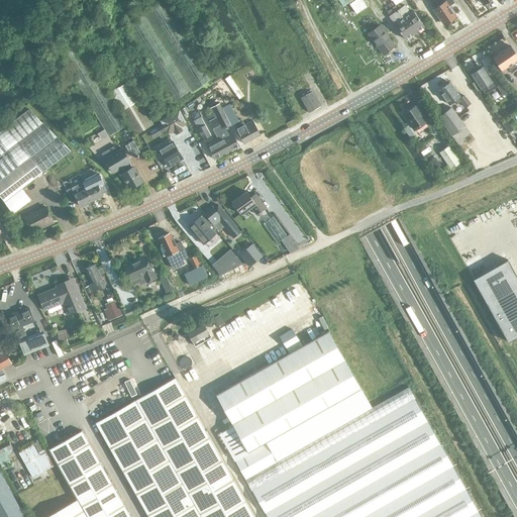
[(212,78),(163,0),(160,0),(123,22),(172,102),(190,91),(192,93),(212,78)]
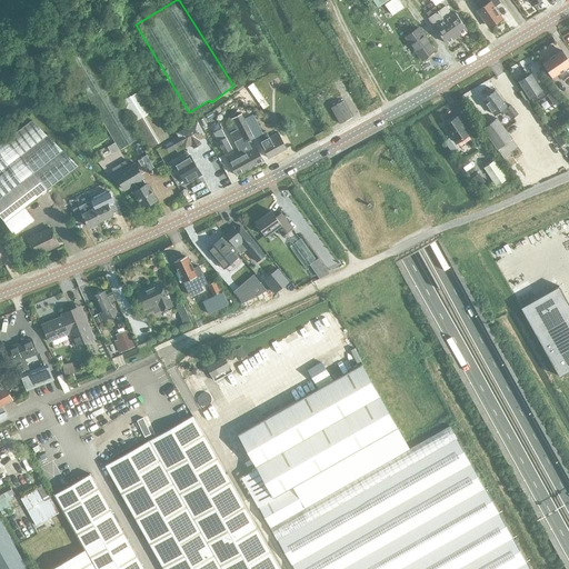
[(398,0),(390,0),(385,5),(392,16),(403,8),(398,0)]
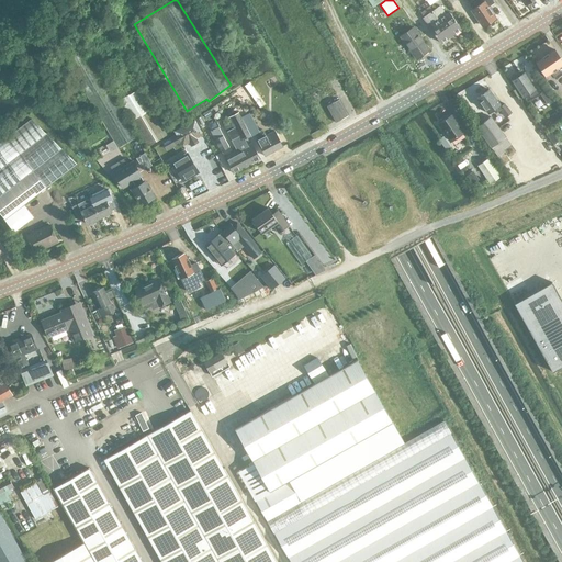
[(472,10),(484,26),(495,19),(487,7),(494,2),(492,0),(472,0),(469,3),(473,9),(472,10)]
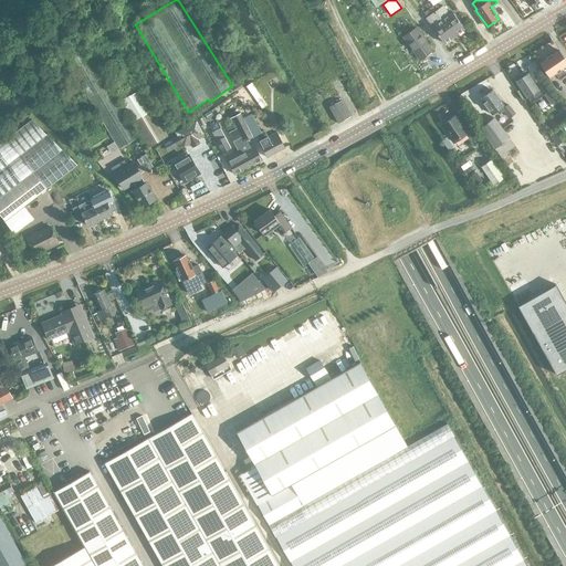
[(437,11),(453,35),(457,33),(458,35),(464,31),(463,29),(464,28),(452,12),(450,14),(443,6),(437,11)]
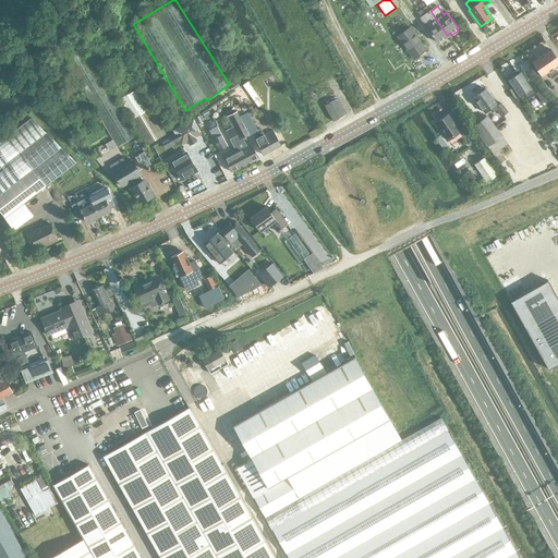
[(426,26),(437,43),(438,41),(439,44),(446,39),(445,37),(447,35),(431,11),(421,17),(426,26)]
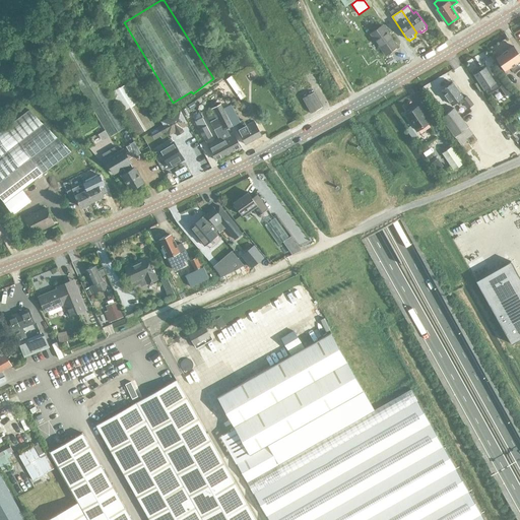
[(382,24),(370,33),(386,55),(398,47),(382,24)]
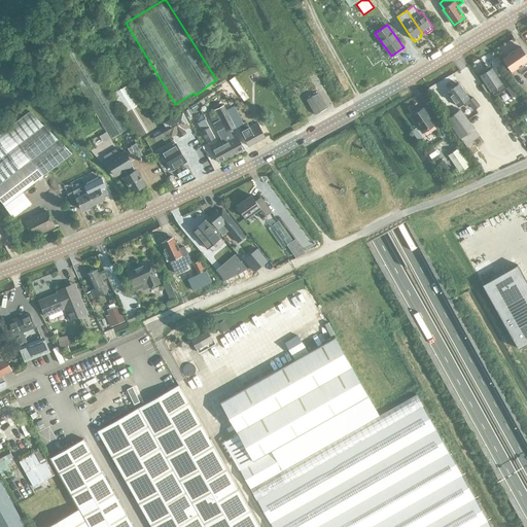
[(55,46),(110,139),(129,128),(75,37),(55,46)]
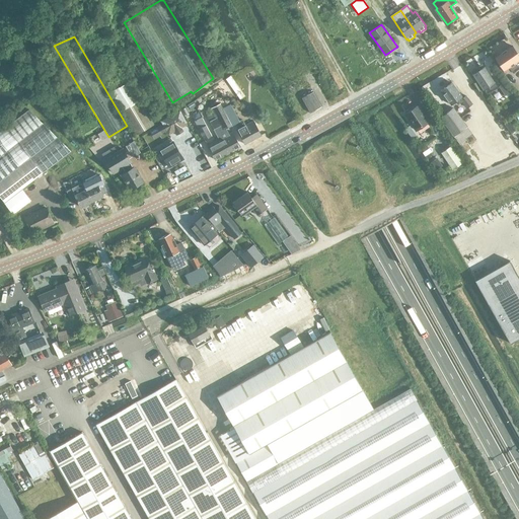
[(153,125),(105,46),(87,56),(135,136),(153,125)]
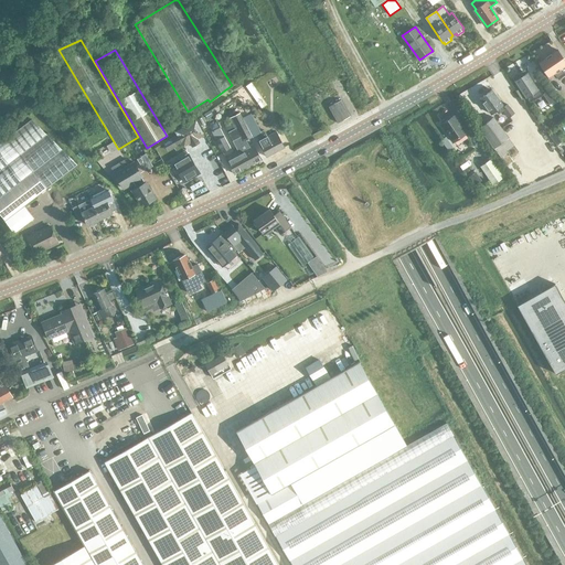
[(564,74),(564,61),(557,50),(539,62),(550,78),(554,74),(558,80),(564,74)]
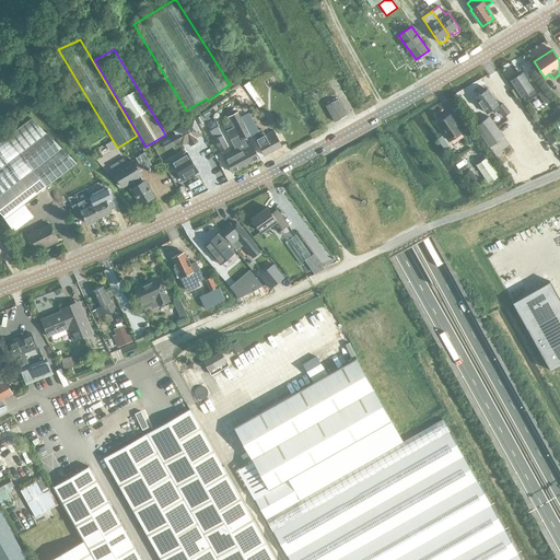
[(534,86),(533,88),(522,72),(510,80),(522,97),(524,95),(527,101),(538,94),(534,86)]
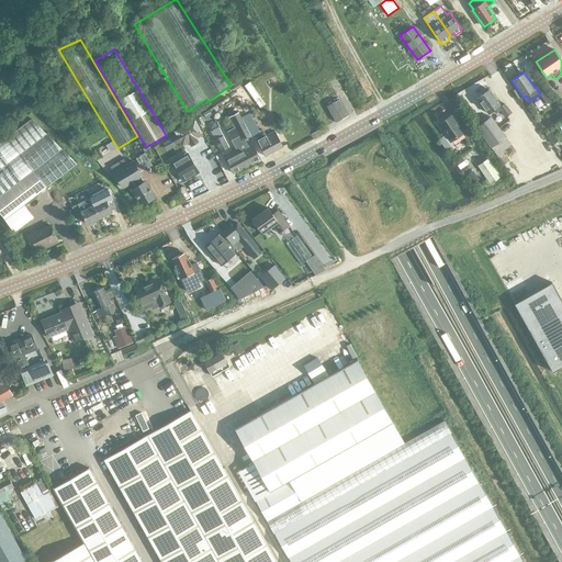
[(506,117),(512,112),(505,103),(502,105),(489,89),(476,98),(489,113),(494,110),(496,113),(499,110),(506,117)]
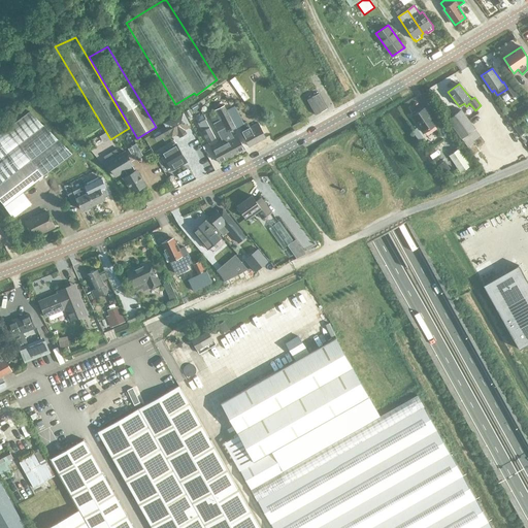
[(316,114),(327,108),(319,93),(307,100),(316,114)]
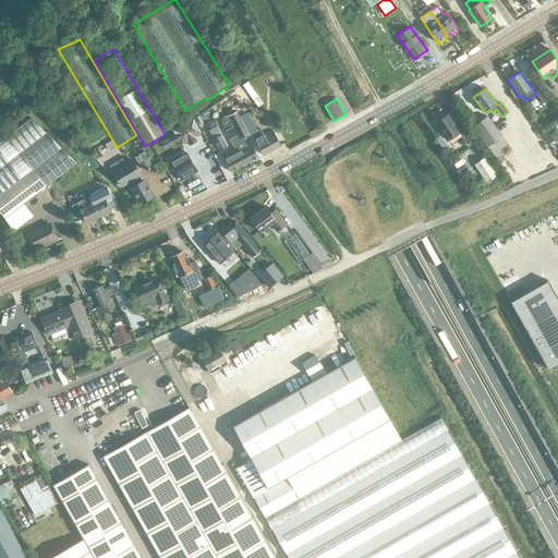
[(226,118),(229,121),(222,124),(231,138),(239,134),(241,140),(253,133),(257,131),(247,111),(239,116),(237,111),(226,118)]
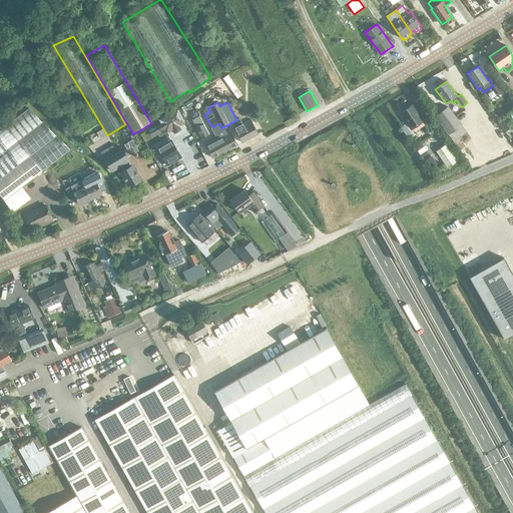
[(413,129),(425,121),(413,105),(402,113),(413,129)]
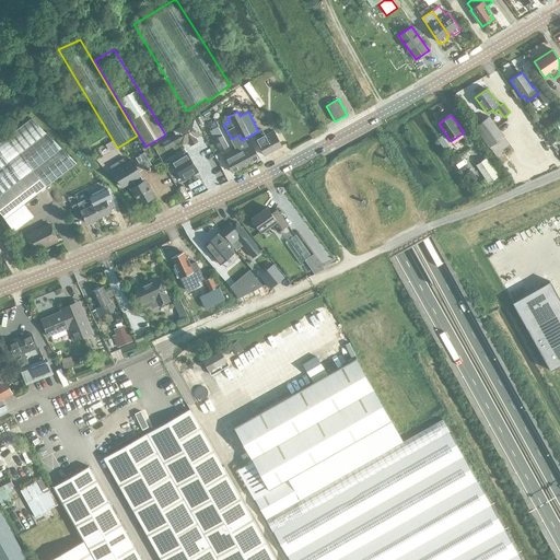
[(506,155),(514,150),(489,116),(475,127),(498,158),(499,156),(498,154),(503,151),(506,155)]
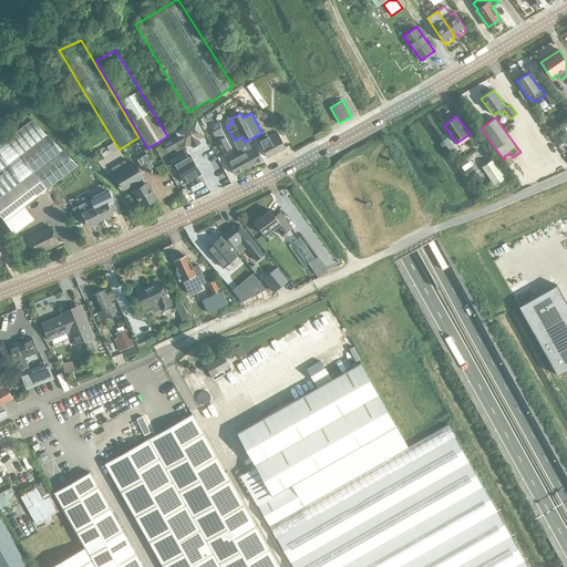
[(0,215),(4,222),(24,207),(41,194),(78,165),(31,120),(0,143),(0,215)]
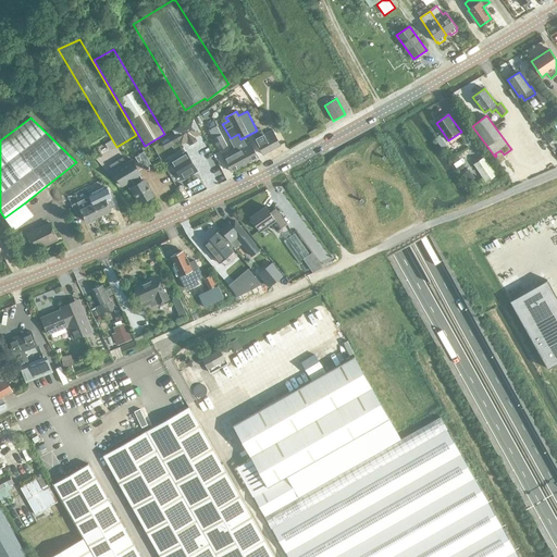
[(174,133),(161,140),(165,148),(180,140),(182,145),(187,141),(189,145),(197,140),(195,137),(201,133),(194,119),(172,131),(174,133)]
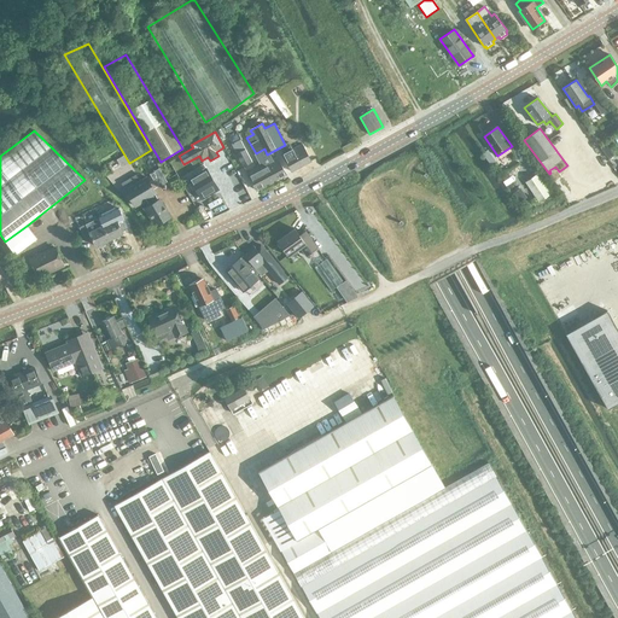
[(232,144),(244,167),(252,162),(237,133),(228,136),(232,144)]
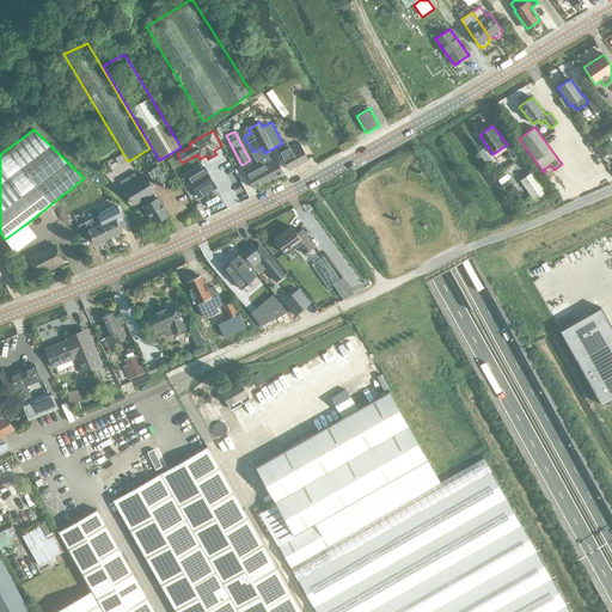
[(288,170),(307,159),(299,142),(289,147),(286,141),(277,146),(281,152),(280,153),(288,170)]
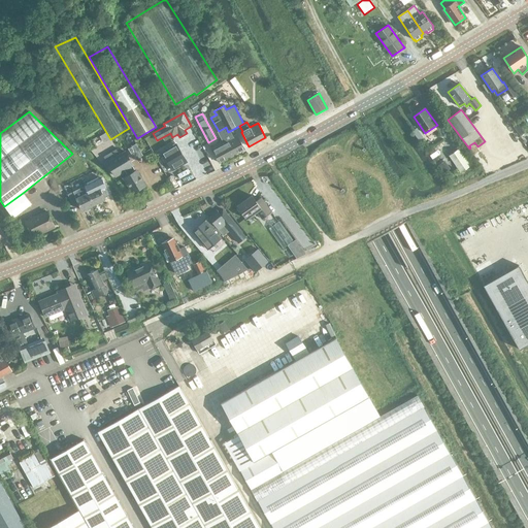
[(417,128),(411,131),(419,141),(423,138),(417,128)]
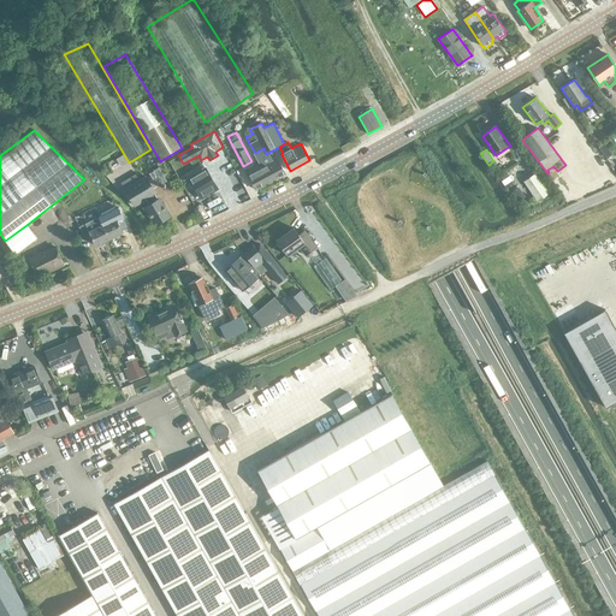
[(260,164),(247,172),(255,190),(285,173),(276,157),(270,160),(267,157),(258,160),(260,164)]
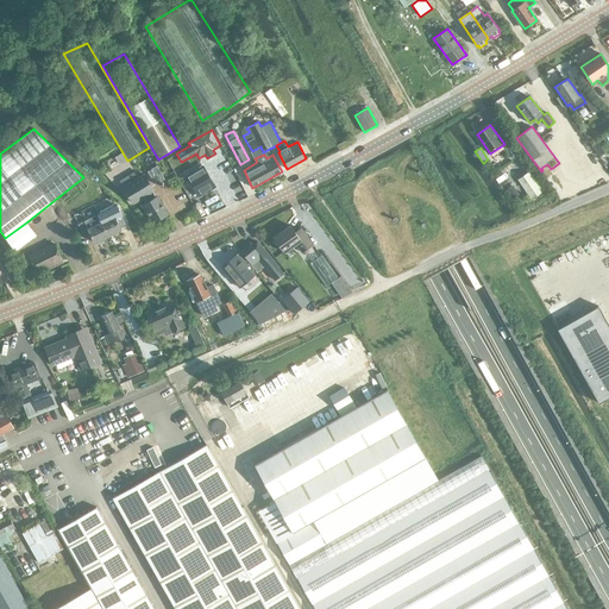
[(189,181),(187,182),(189,187),(192,186),(199,195),(214,186),(205,170),(203,170),(201,168),(202,168),(196,159),(184,165),(189,175),(190,174),(193,176),(188,180),(189,181)]
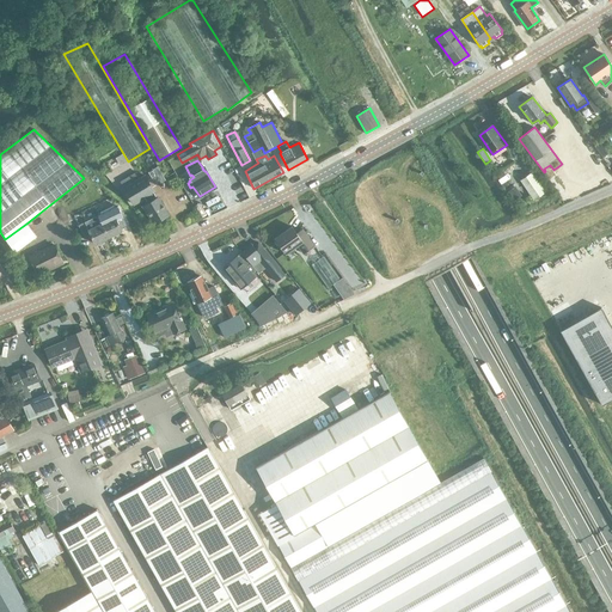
[(520,181),(533,200),(545,191),(532,171),(520,181)]
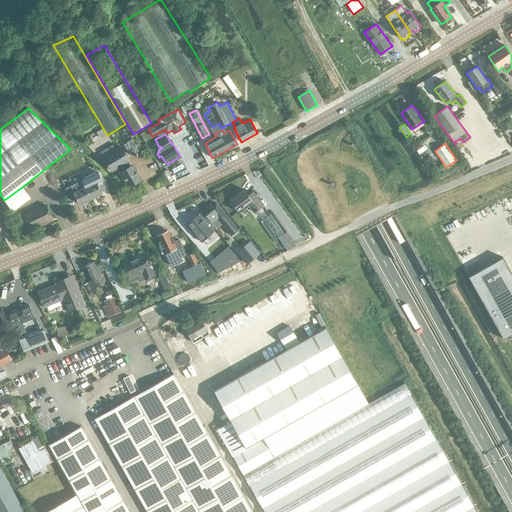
[(123,170),(120,172),(124,179),(129,186),(141,179),(132,165),(129,161),(130,160),(122,147),(104,158),(112,171),(121,165),(123,170)]
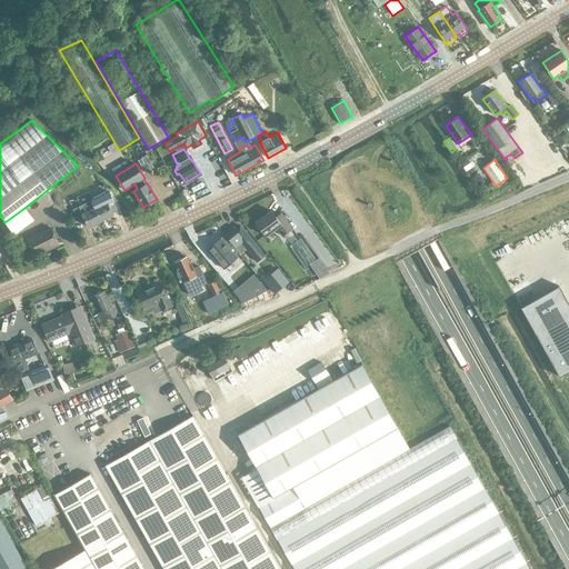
[(101,221),(113,215),(109,208),(116,205),(109,191),(91,200),(101,221)]
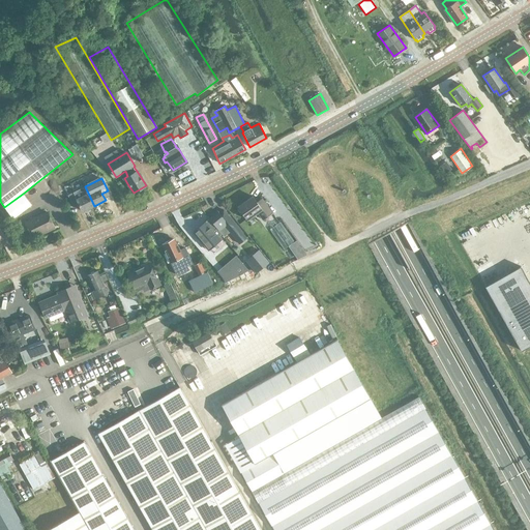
[(83,211),(94,206),(85,186),(67,195),(74,207),(79,204),(83,211)]
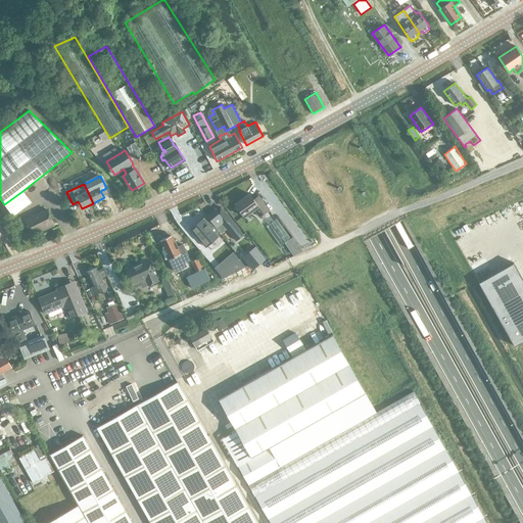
[(22,191),(4,204),(13,216),(31,202),(22,191)]
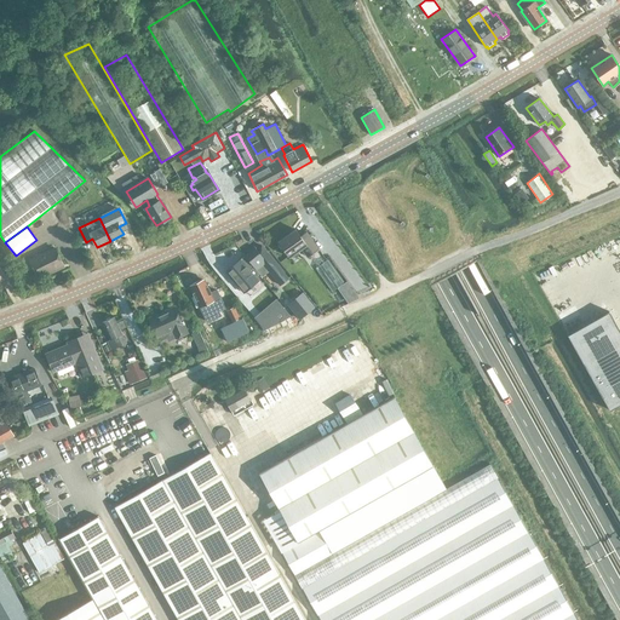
[(277,241),(290,258),(300,250),(306,258),(319,250),(308,235),(302,240),(294,229),(277,241)]
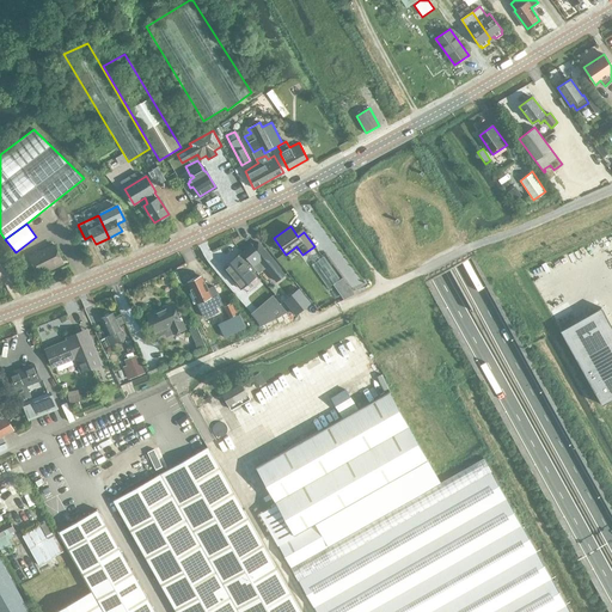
[(54,244),(29,256),(38,275),(63,263),(54,244)]
